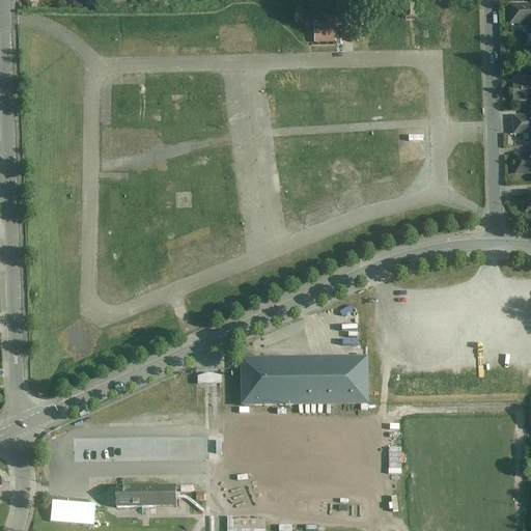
[(530,2),(509,3),(510,24),(528,24),(528,34),(530,33),(530,2)]
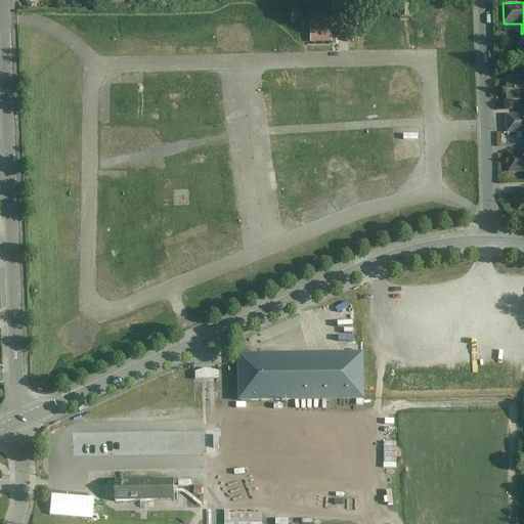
[(410,18),(410,6),(400,6),(401,18),(410,18)]
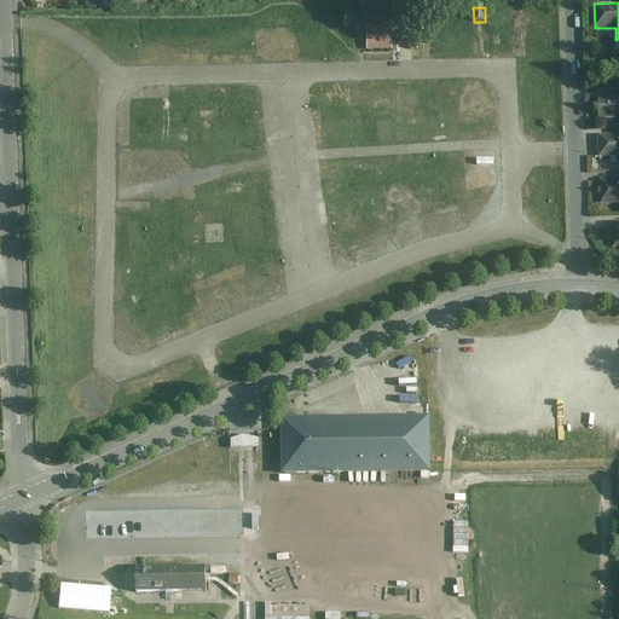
[(387,10),(366,11),(366,50),(391,48),(389,25),(388,25),(387,10)]
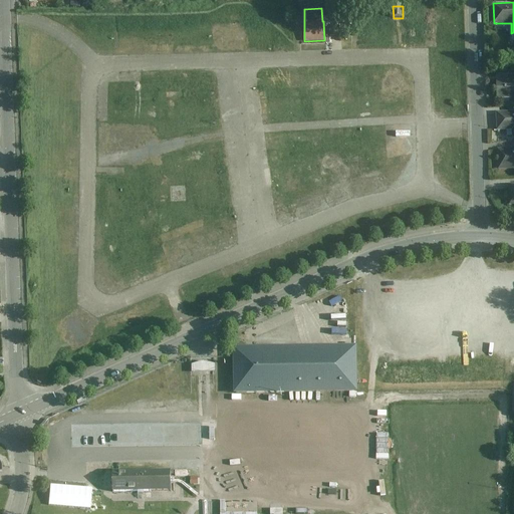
[(513,76),(496,77),(497,98),(513,97),(513,76)]
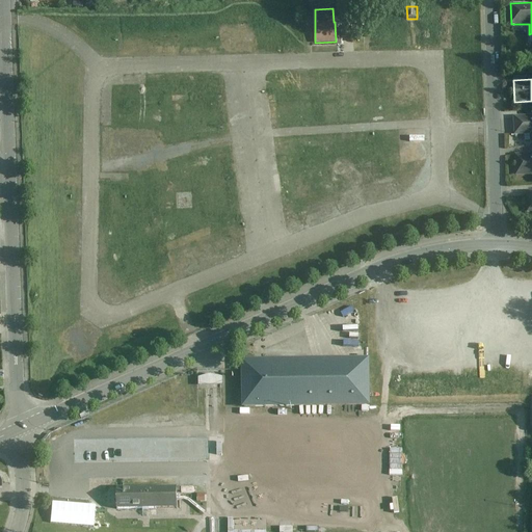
[(531,114),(513,115),(513,135),(530,134),(530,142),(531,141),(531,114)]
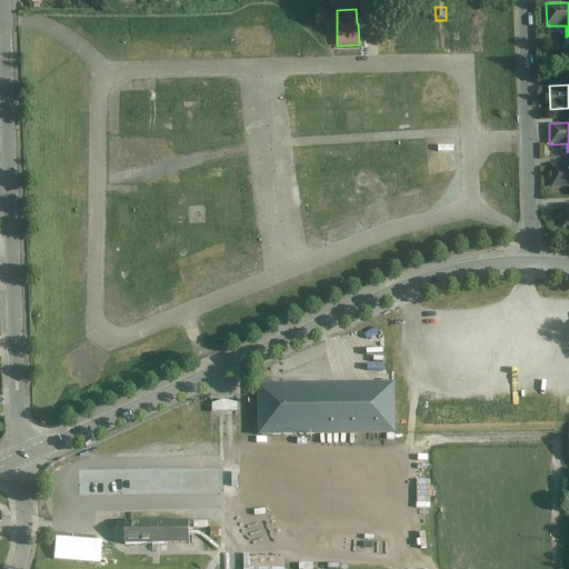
[(568,163),(550,165),(551,188),(568,187),(568,163)]
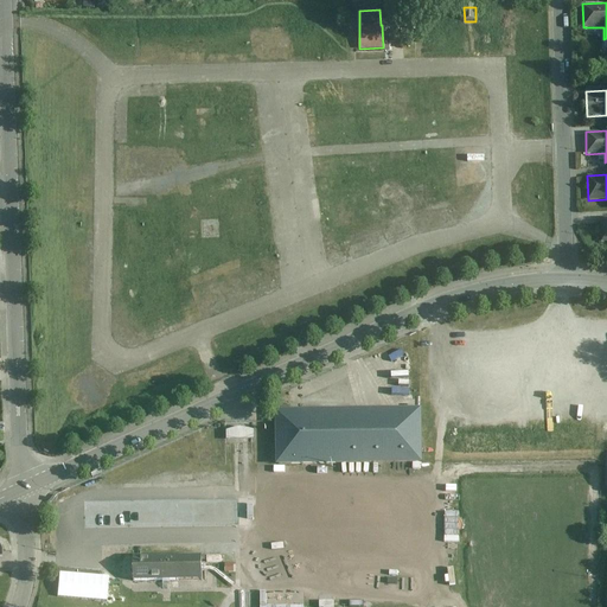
[(423,462),(422,406),(417,406),(273,409),(275,467),(423,462)]
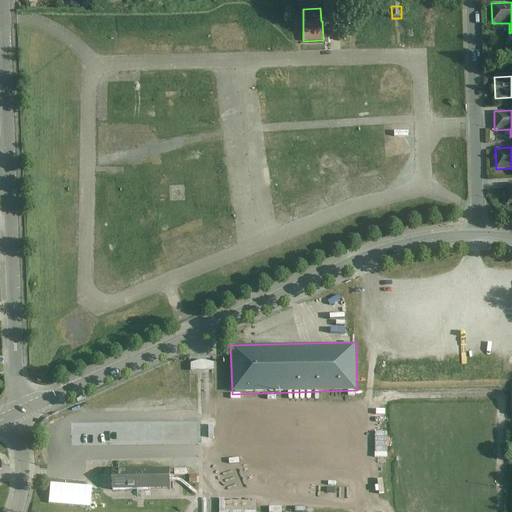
[(494,370),(499,343),(494,342),(490,369),(494,370)]
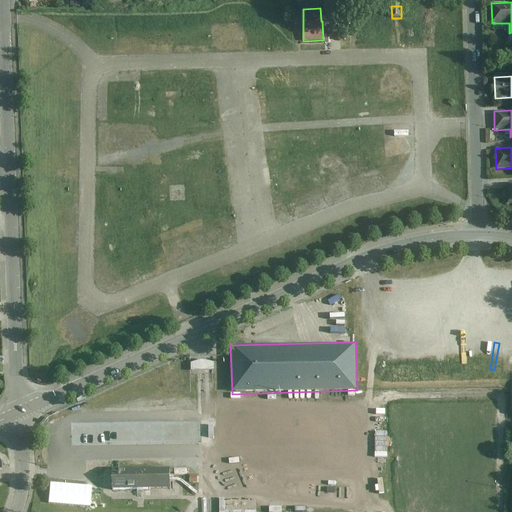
[(200,361),(191,364),(191,371),(214,371),(214,363),(204,361),(200,361)]
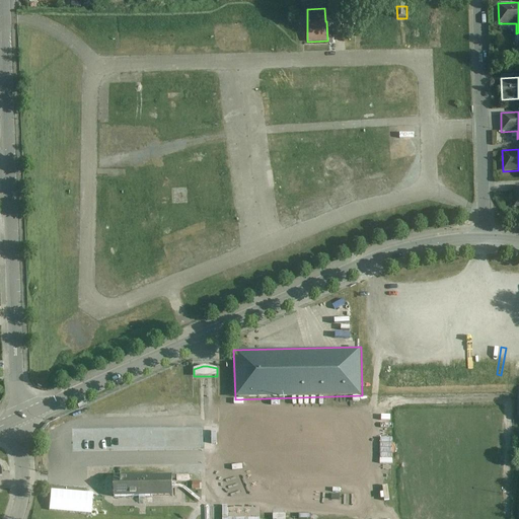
[(169,478),(109,479),(110,499),(169,499),(169,489),(169,486),(169,478)]
